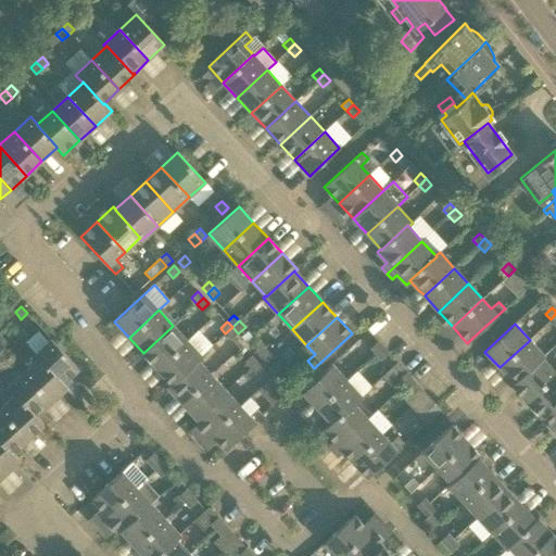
[(158,368),(187,341),(173,326),(143,353),(158,368)]
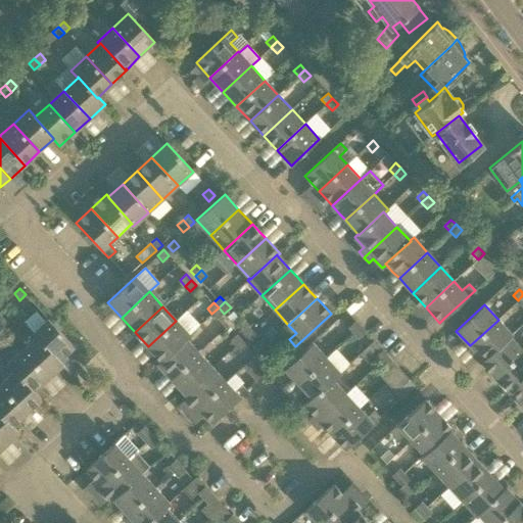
[(218,320),(224,314),(219,307),(211,314),(218,320)]
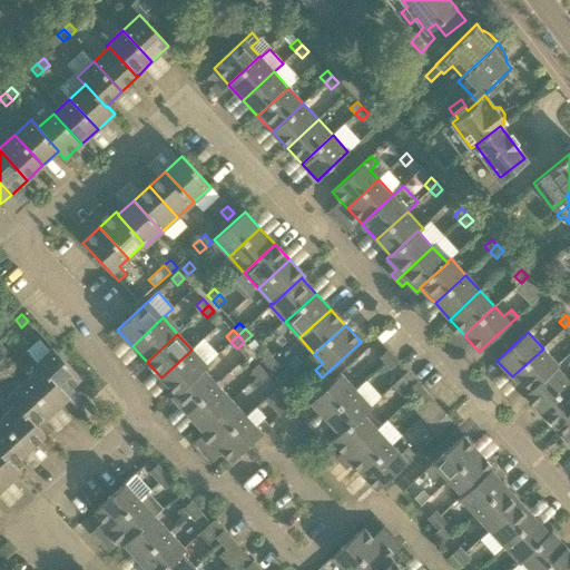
[(65,394),(66,393),(71,387),(81,379),(52,347),(35,364),(39,369),(40,367),(65,394)]
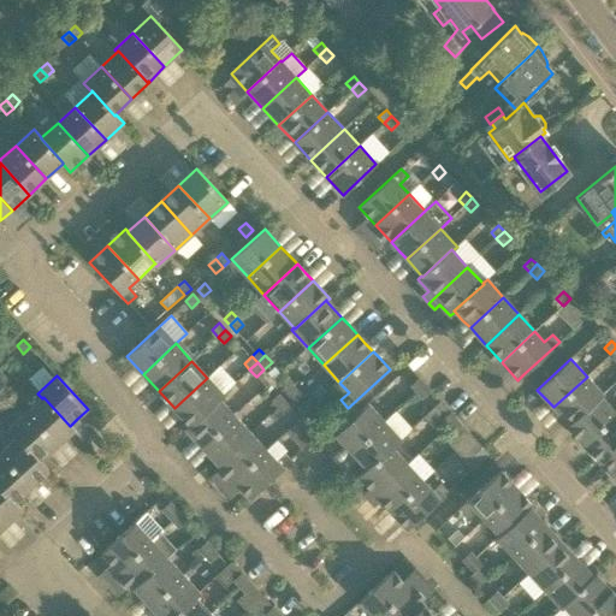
[(554,407),(568,424),(569,425),(600,396),(600,397),(603,395),(587,377),(554,407)]
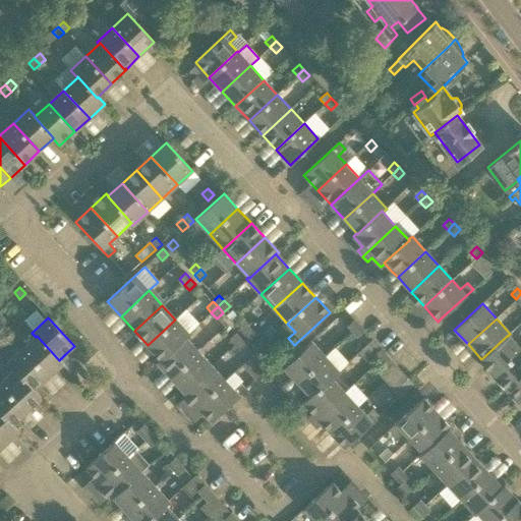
[(185,337),(186,338),(189,335),(175,320),(148,345),(160,359),(161,359),(185,337)]
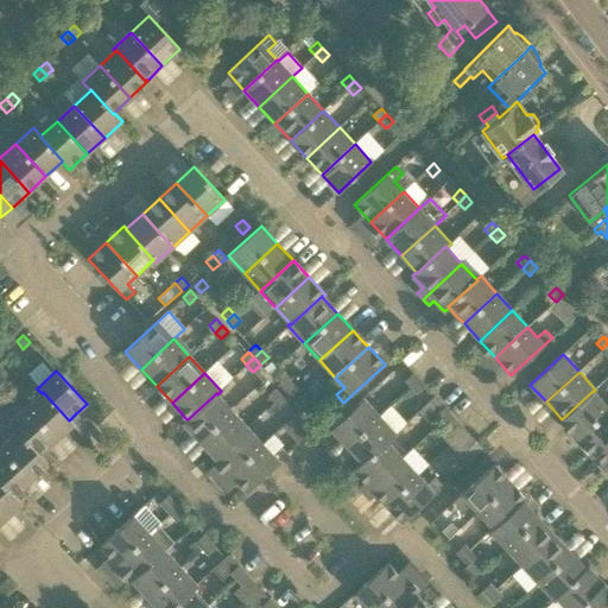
[(411,387),(419,380),(413,373),(405,380),(411,387)]
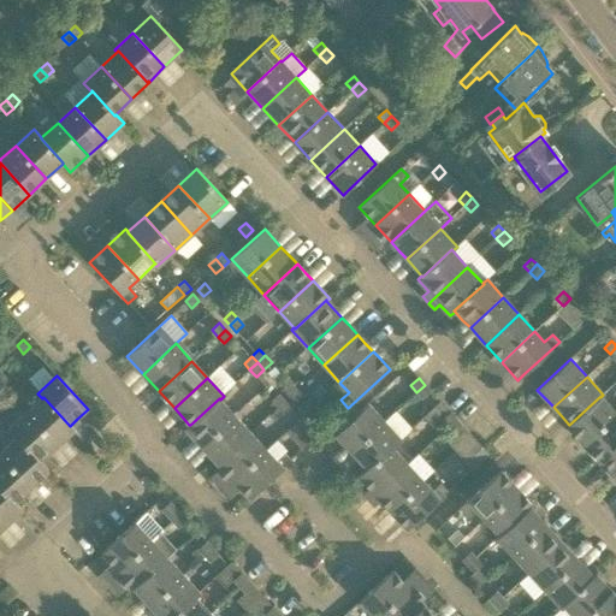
[(289,397),(297,390),(291,383),(283,390),(289,397)]
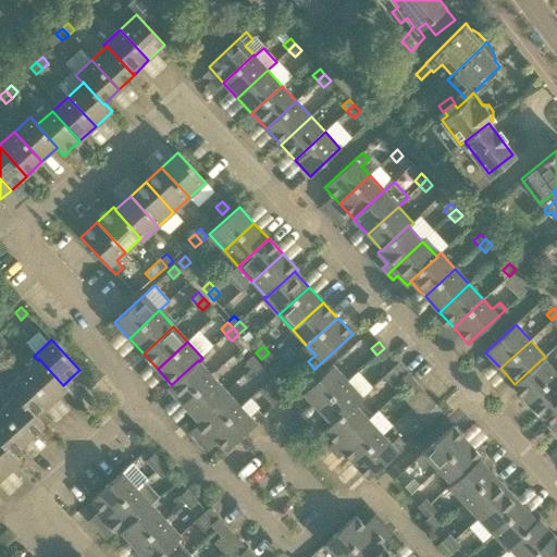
[(382,360),(390,354),(384,348),(376,355),(382,360)]
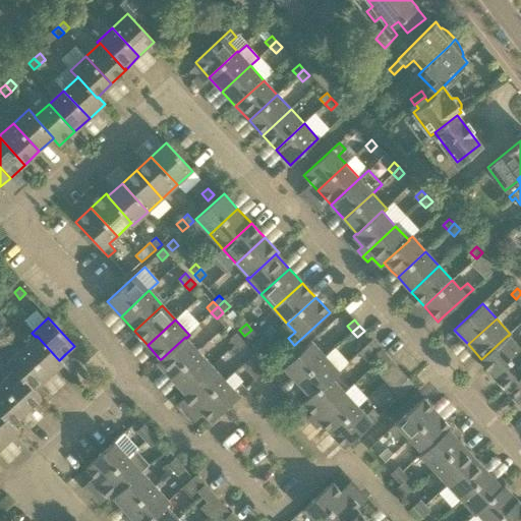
[(249,341),(256,335),(251,330),(244,336),(249,341)]
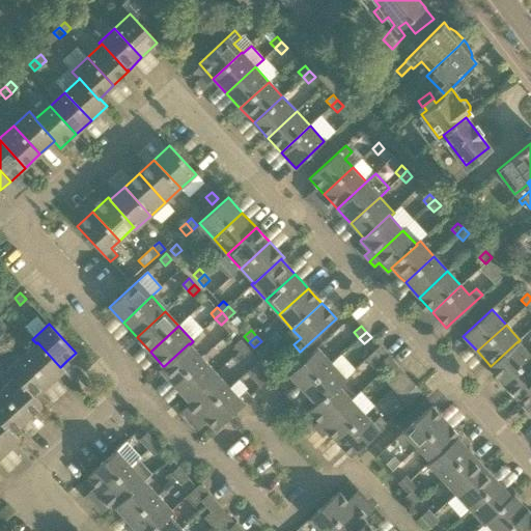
[(239,352),(246,345),(241,340),(233,346),(239,352)]
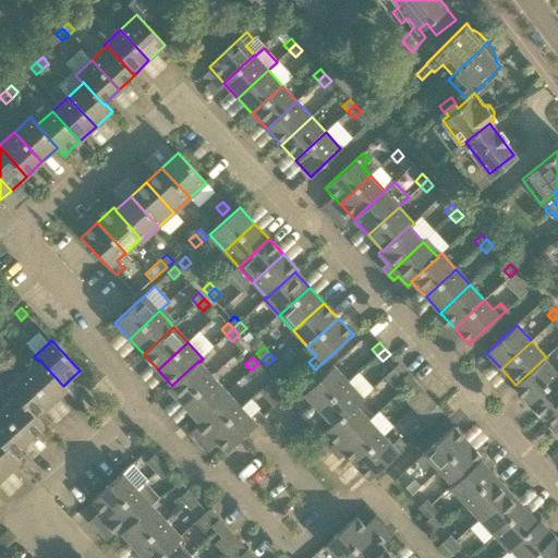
[(557,374),(544,360),(544,359),(516,385),(514,384),(512,386),(528,402),(557,374)]
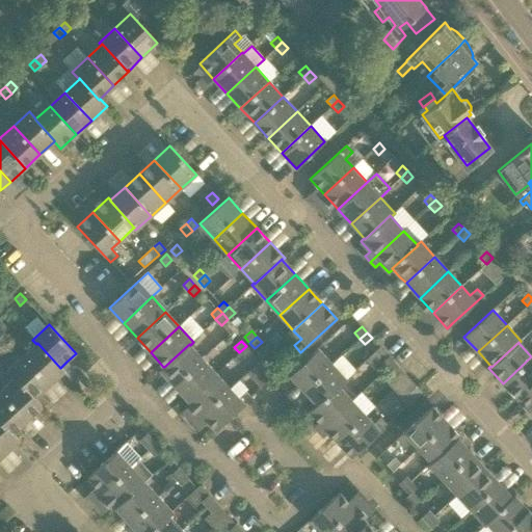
[(37,343),(36,344),(22,356),(49,384),(64,371),(61,367),(60,368),(37,343)]
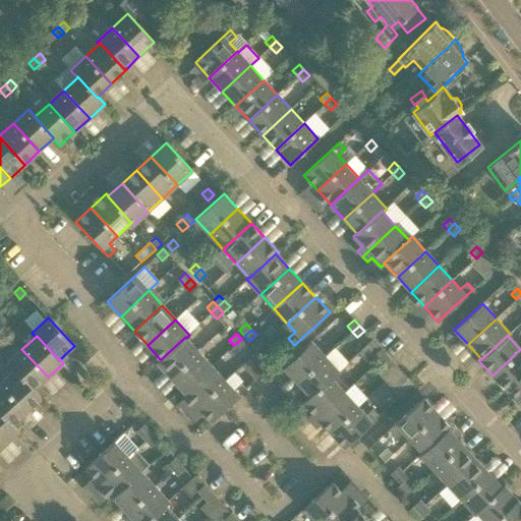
[(198,351),(186,338),(185,337),(161,359),(160,359),(156,362),(170,378),(198,351)]
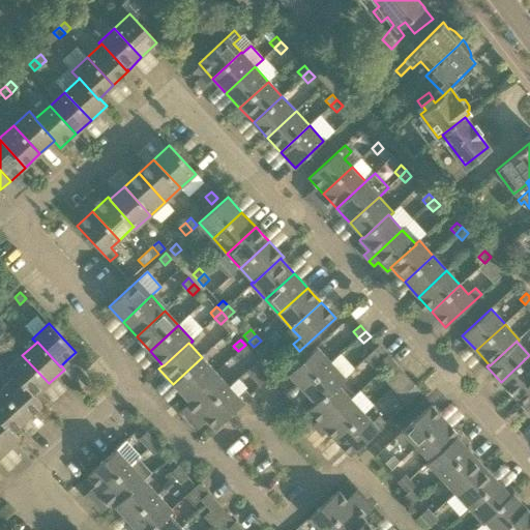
[(243,357),(251,351),(245,345),(238,351),(243,357)]
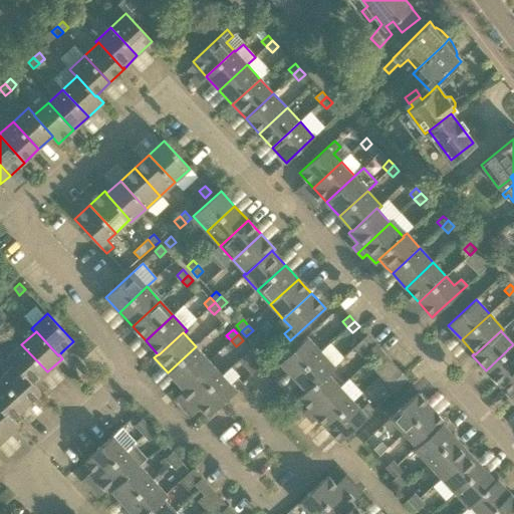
[(380,349),(375,344),(367,335),(353,347),(362,356),(369,350),(374,355),(380,349)]
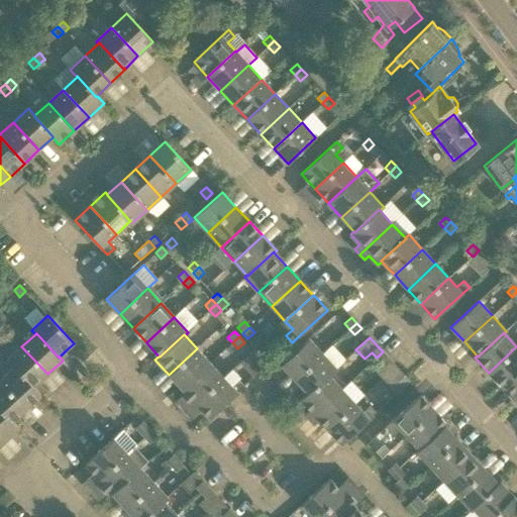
[(323,353),(309,338),(281,365),(295,380),(323,353)]
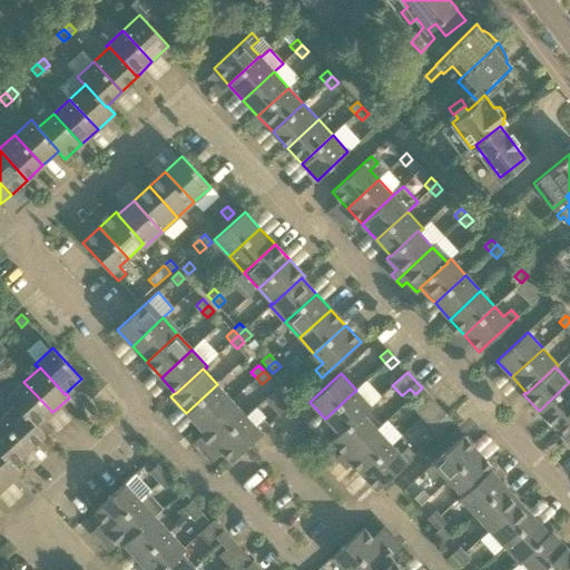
[(37,428),(38,426),(52,412),(23,382),(7,397),(15,405),(16,404),(37,428)]
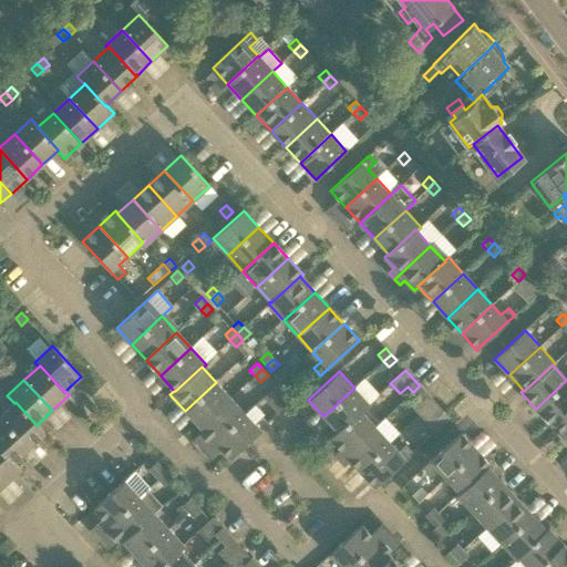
[(566,409),(566,380),(536,409),(552,425),(554,423),(553,422),(566,409)]
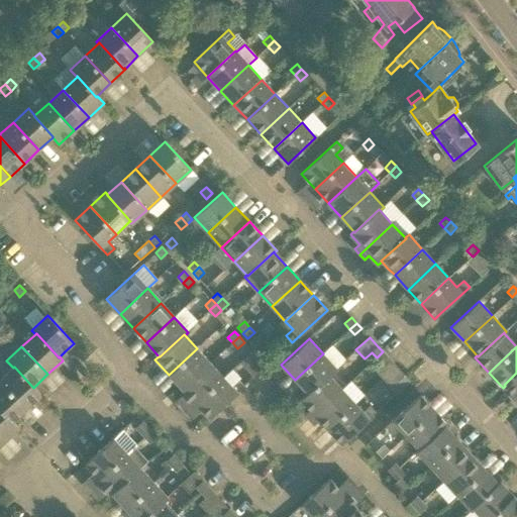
[(169,375),(182,389),(210,364),(197,348),(169,375)]
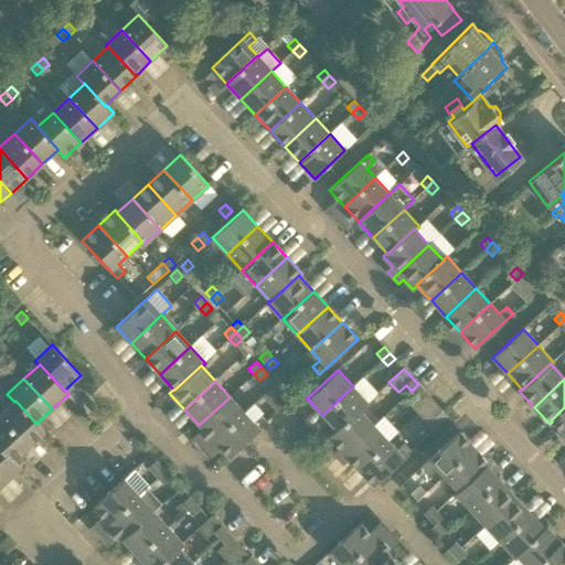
[(424,391),(418,384),(412,391),(417,397),(424,391)]
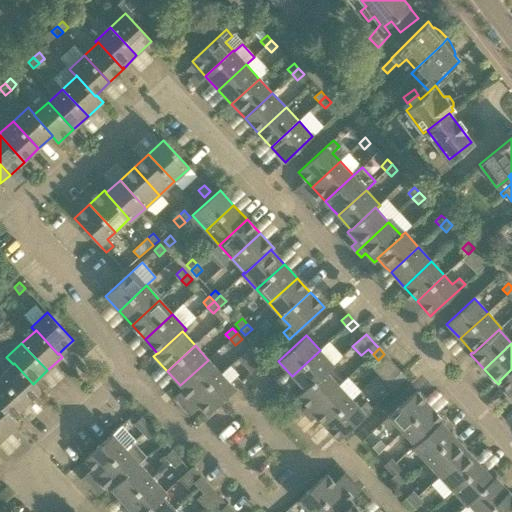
[(334,365),(320,350),(292,376),(304,389),(305,390),(326,371),(326,372),(334,365)]
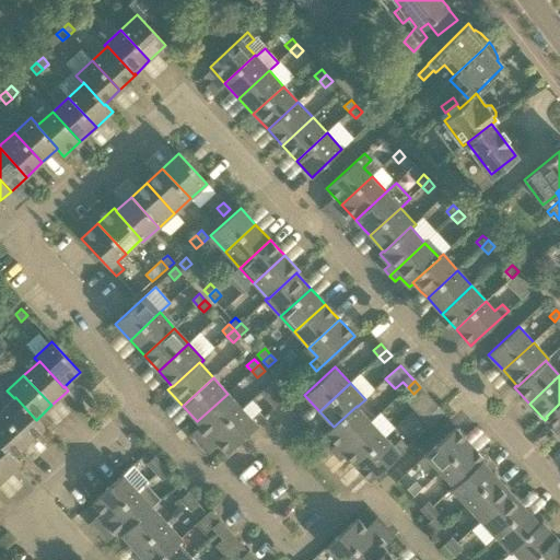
[(197,421),(212,436),(242,409),(228,394),(197,421)]
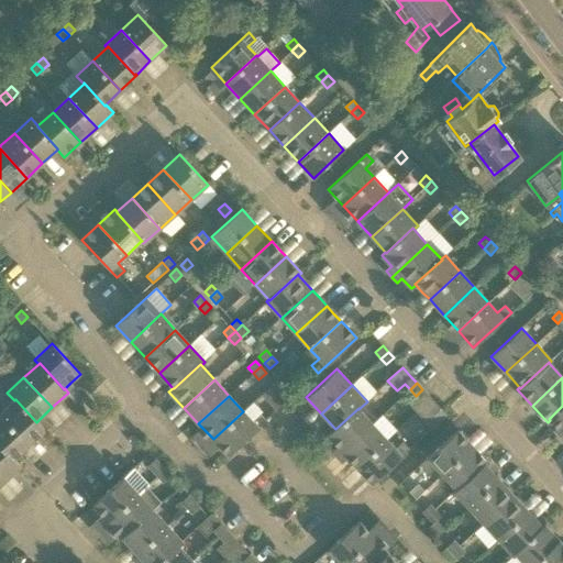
[(44,429),(37,421),(36,422),(15,399),(14,400),(0,414),(28,444),(44,429)]
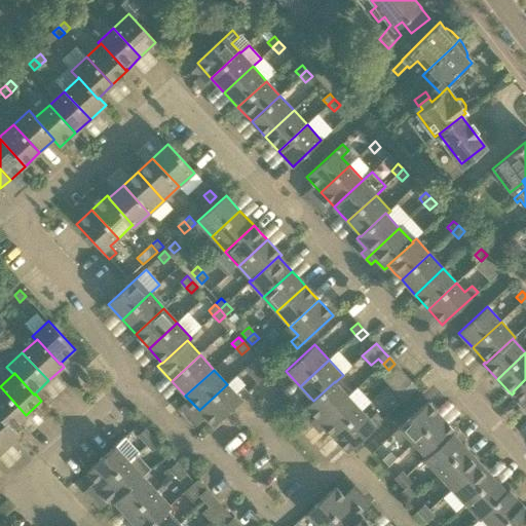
[(525,379),(513,391),(514,392),(525,405),(525,379)]
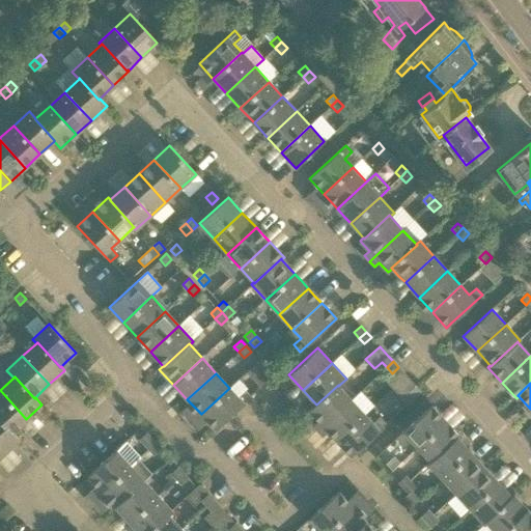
[(352,400),(338,386),(338,385),(316,404),(315,403),(308,411),(317,421),(312,425),(317,431),(352,400)]
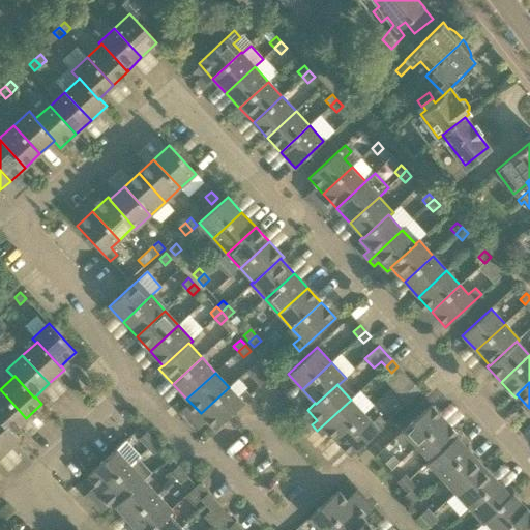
[(420,390),(414,385),(414,384),(400,398),(406,404),(406,405),(420,391),(420,390)]
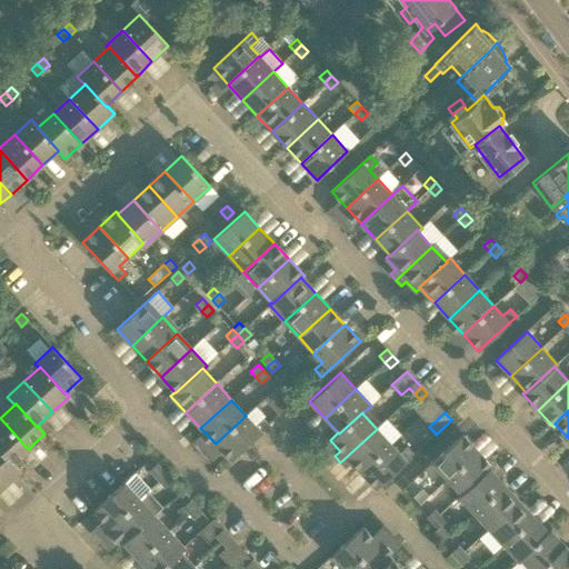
[(255,425),(246,416),(216,443),(230,460),(269,426),(262,418),(255,425)]
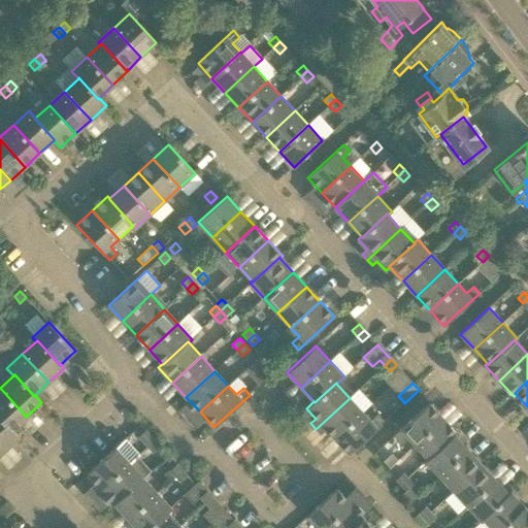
[(0,418),(11,430),(12,430),(26,417),(0,388),(0,418)]
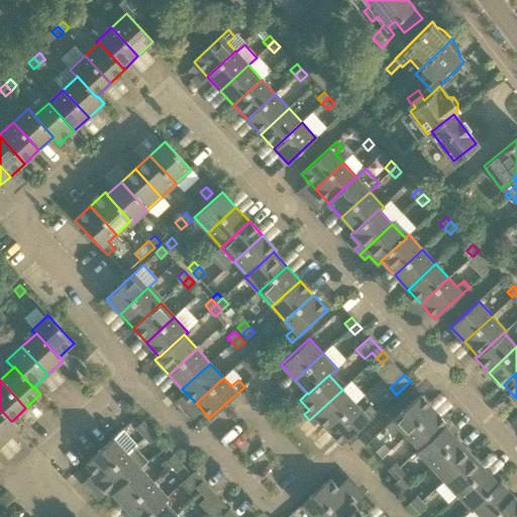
[(327,429),(355,404),(342,390),(309,420),(314,425),(319,421),(327,429)]
